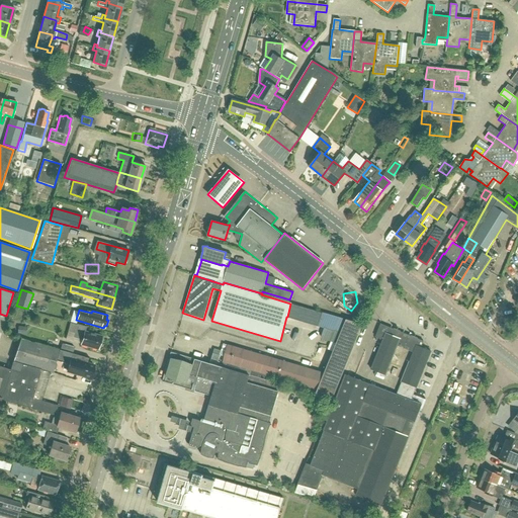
[(320,326),(326,328),(339,331),(341,332),(345,319),(324,313),(320,326)]
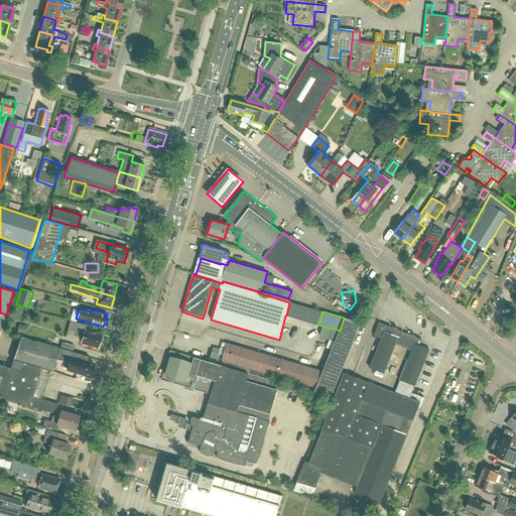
[(324,371),(316,388),(314,393),(331,398),(361,324),(345,318),(324,371)]
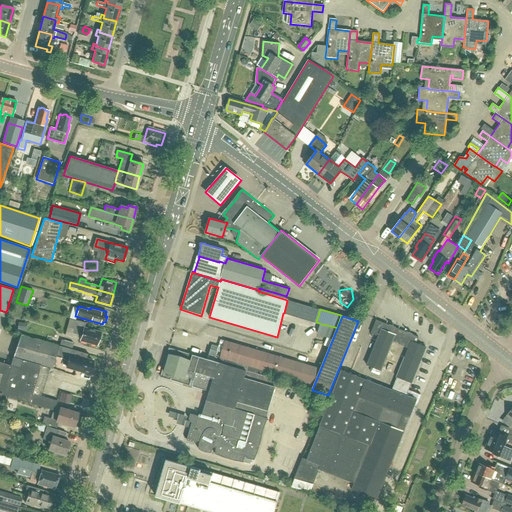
[(76,321),(69,319),(66,328),(73,330),(72,333),(81,335),(80,340),(96,345),(97,342),(98,343),(100,337),(99,336),(100,332),(84,327),(85,323),(76,320),(76,321)]
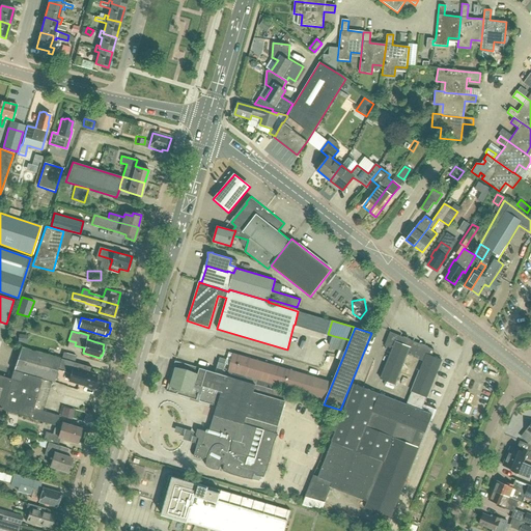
[(430,356),(432,348),(390,332),(385,344),(393,346),(381,379),(395,384),(408,353),(423,359),(412,390),(415,391),(410,406),(368,389),(358,385),(355,384),(333,441),(334,442),(319,477),(313,475),(302,505),(322,510),(331,487),(367,502),(364,508),(390,519),(431,414),(426,412),(420,410),(426,396),(426,397),(442,360),(430,356)]
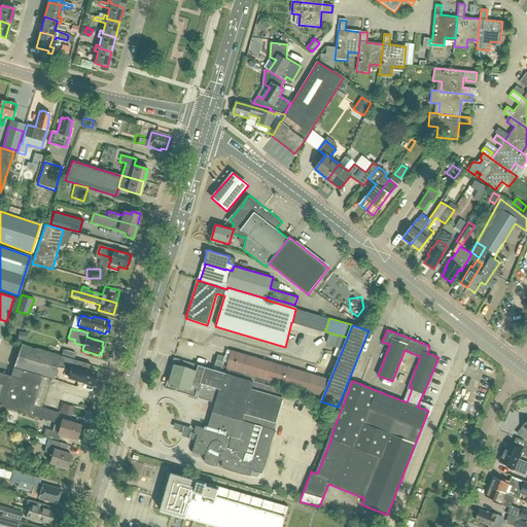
[(342,348),(345,337),(331,334),(328,344),(342,348)]
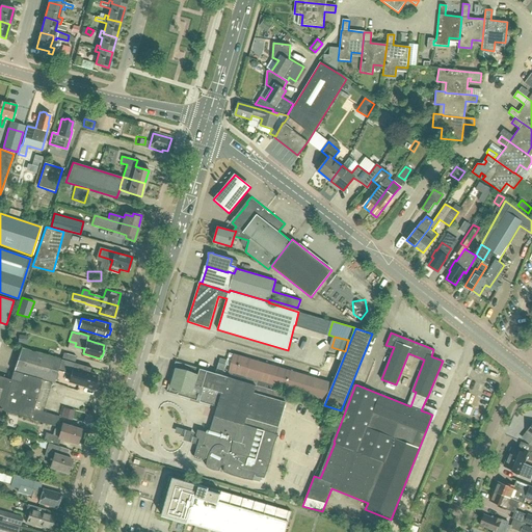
[(54,383),(58,370),(61,360),(21,347),(12,371),(51,382),(54,383)]
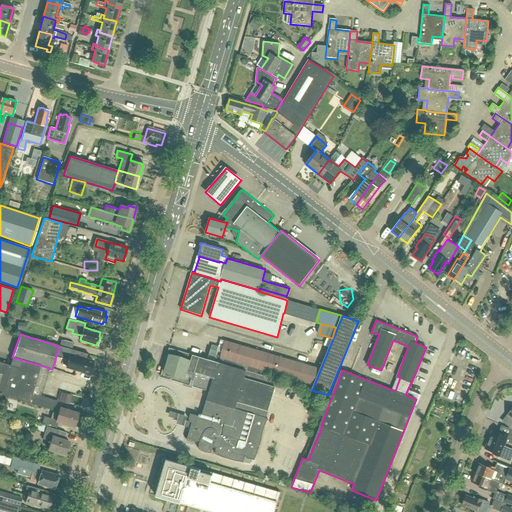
[(59,346),(71,350),(73,343),(60,340),(59,346)]
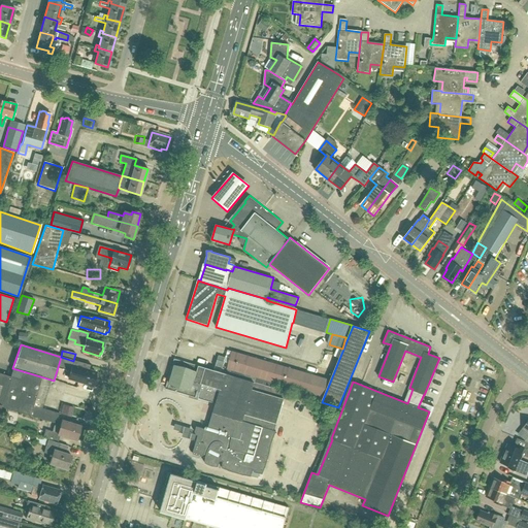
[(291,388),(324,397),(331,380),(296,370),(232,352),(227,369),(228,369),(227,374),(265,386),(266,381),(291,388)]
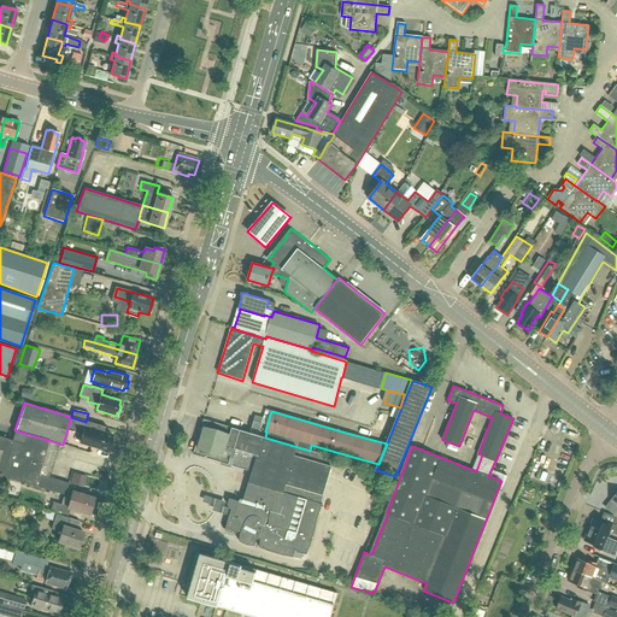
[(106,428),(86,422),(71,417),(68,429),(82,434),(80,442),(92,446),(107,451),(112,436),(104,434),(106,428)]
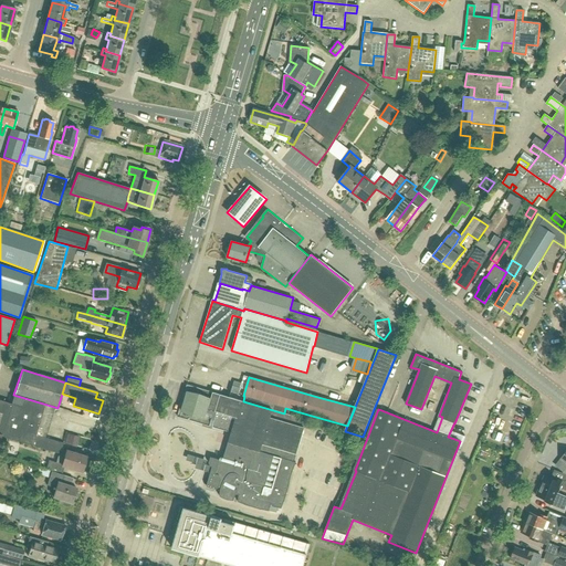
[(228,443),(227,448),(294,468),(295,463),(293,462),(306,420),(284,413),(243,401),(190,386),(188,392),(186,391),(179,417),(232,433),(229,443),(228,443)]
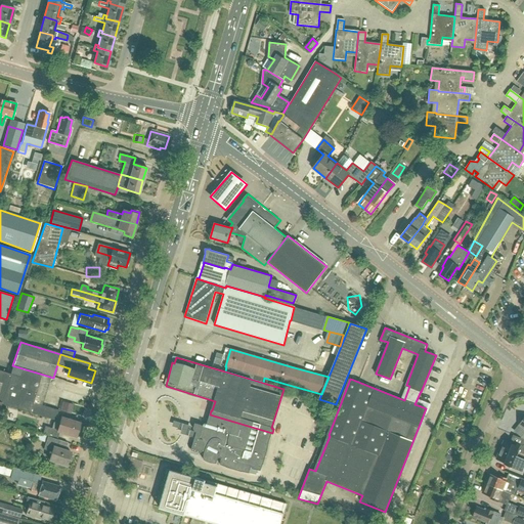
[(42,405),(50,377),(12,365),(10,374),(0,404),(30,412),(49,419),(52,408),(42,405)]
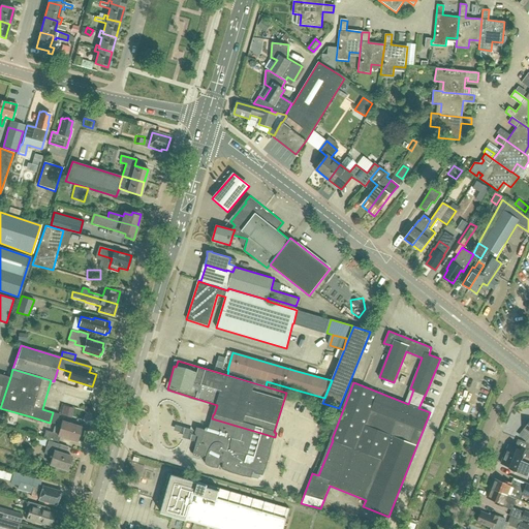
[(0,408),(10,377),(0,374),(0,408)]
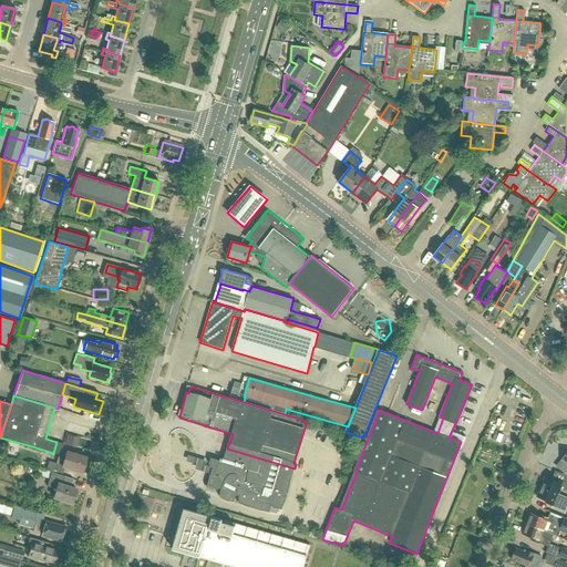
[(57,442),(53,453),(59,455),(62,444),(57,442)]
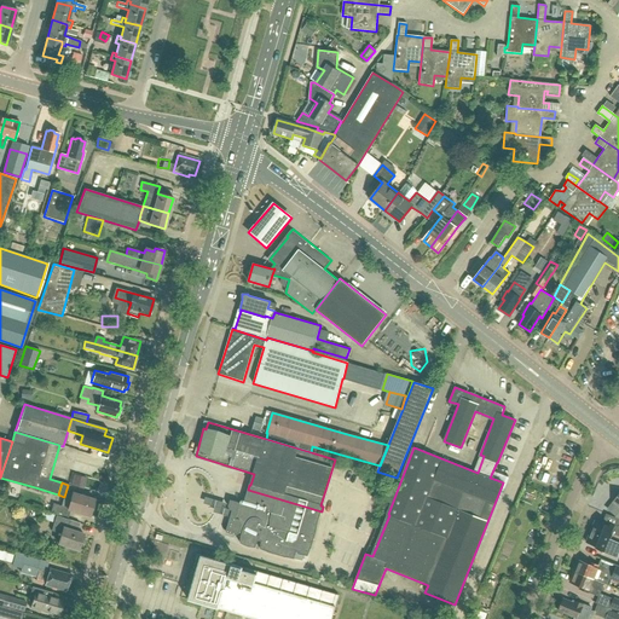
[(318,521),(322,512),(248,490),(244,501),(241,501),(239,503),(230,501),(229,507),(231,508),(230,510),(232,510),(225,532),(236,536),(239,533),(242,533),(241,538),(241,542),(239,543),(242,544),(246,545),(248,547),(252,548),(255,548),(259,541),(261,542),(260,545),(260,549),(267,551),(267,553),(285,557),(294,559),(296,553),(299,553),(299,555),(307,556),(311,549),(316,531),(318,521)]
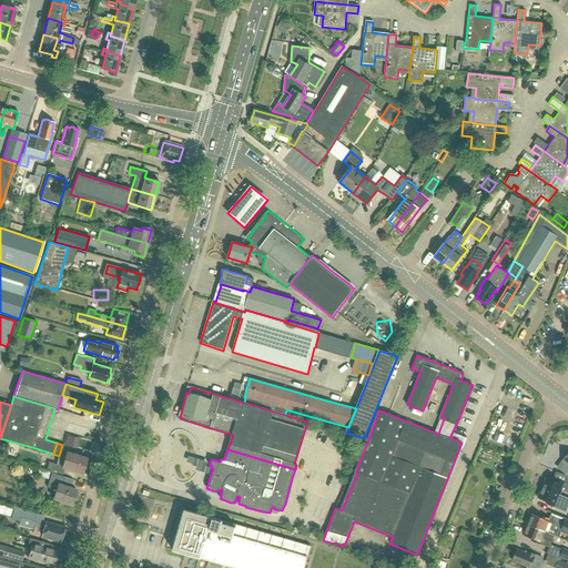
[(81,474),(85,458),(66,453),(61,467),(48,463),(46,470),(61,475),(63,468),(81,474)]
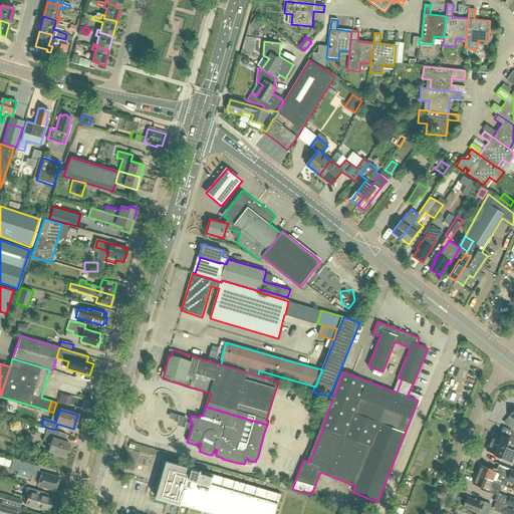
[(33,426),(29,425),(26,424),(24,428),(43,434),(45,428),(34,425),(33,426)]
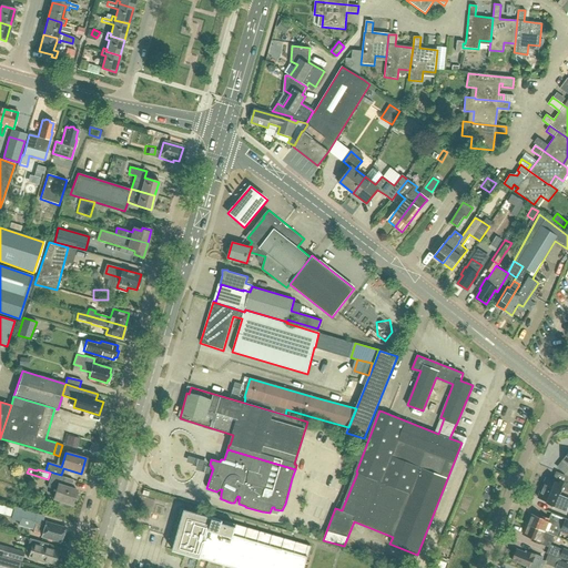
[(71,506),(77,490),(62,485),(64,478),(51,474),(47,487),(56,490),(53,499),(71,506)]
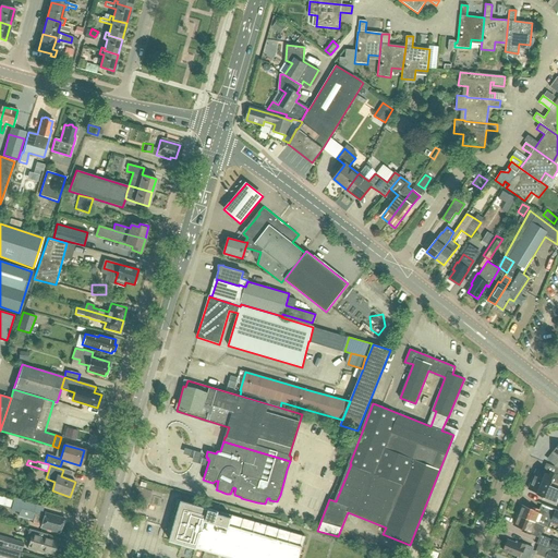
[(557,472),(557,475),(554,474),(555,473),(547,471),(546,473),(536,469),(532,478),(549,485),(552,480),(557,482),(557,472)]
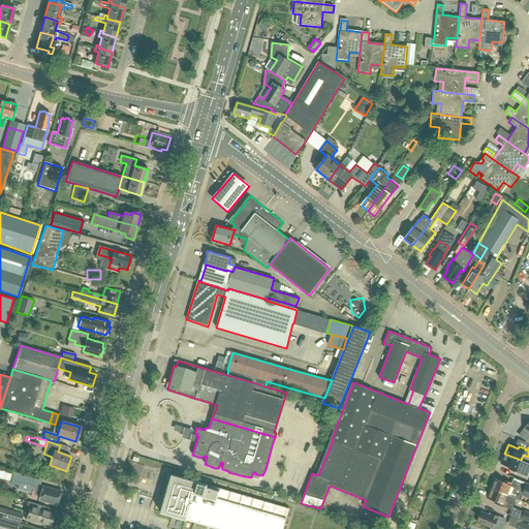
[(528,471),(528,463),(521,460),(504,454),(501,463),(510,467),(509,469),(527,476),(528,471)]
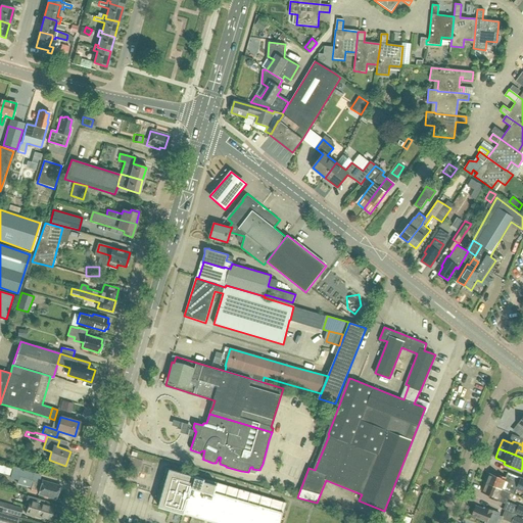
[(17,484),(31,487),(33,480),(35,474),(12,468),(9,478),(18,480),(17,484)]
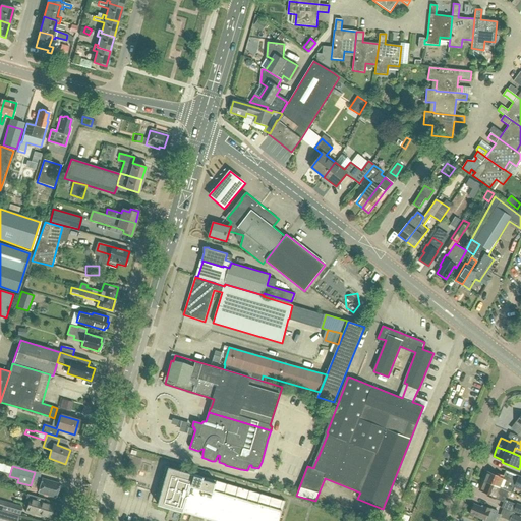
[(214,520),(278,520),(284,502),(170,468),(159,505),(214,520)]
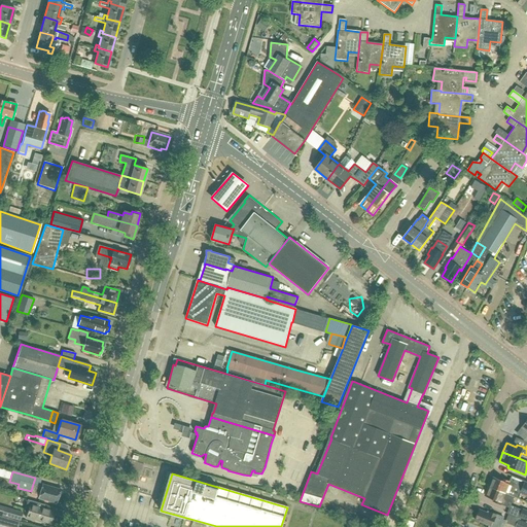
[(489,486),(504,493),(521,499),(523,494),(521,493),(523,487),(510,482),(503,479),(502,481),(493,477),(489,486)]
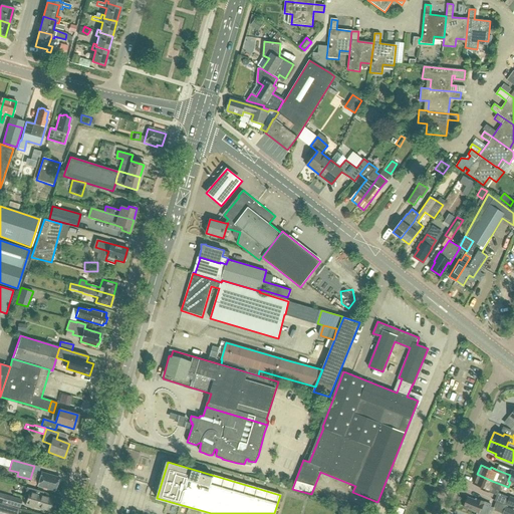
[(58,477),(41,472),(40,475),(32,472),(30,479),(30,480),(37,483),(37,485),(54,491),(56,483),(57,484),(59,479),(57,479),(58,477)]
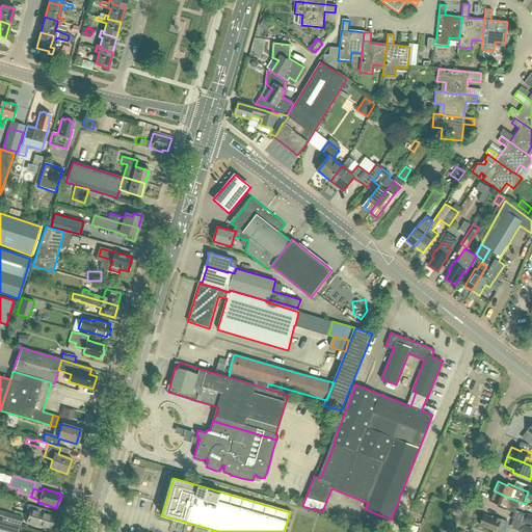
[(507,503),(509,498),(494,490),(489,501),(500,504),(499,506),(505,509),(505,508),(512,511),(514,505),(507,503)]
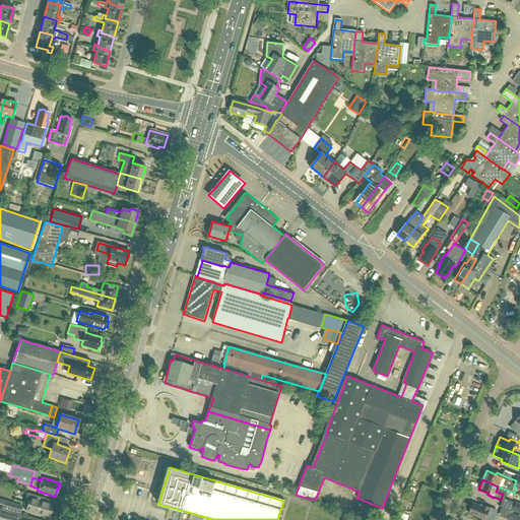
[(52,510),(53,505),(42,501),(43,498),(30,495),(27,494),(23,504),(27,505),(25,510),(33,513),(34,511),(36,512),(38,513),(37,514),(42,515),(42,514),(50,516),(50,515),(52,514),(52,511),(52,510)]
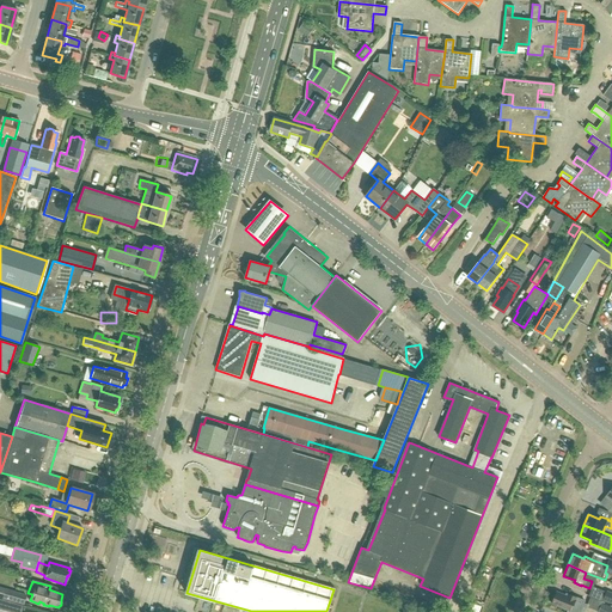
[(25,606),(29,597),(14,592),(4,588),(1,599),(12,601),(11,603),(25,606)]
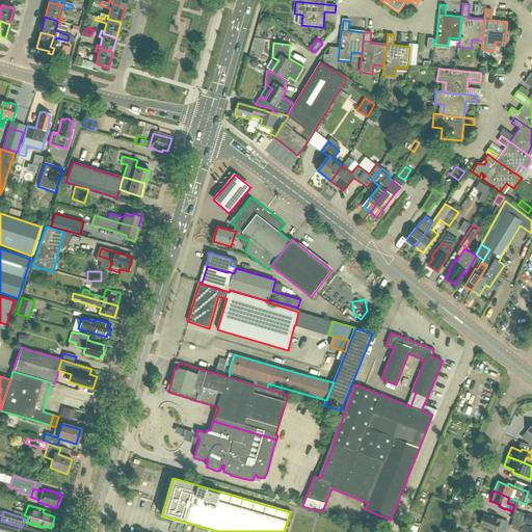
[(494,519),(484,514),(480,525),(496,531),(495,531),(505,531),(507,529),(505,528),(507,523),(501,520),(495,516),(494,519)]
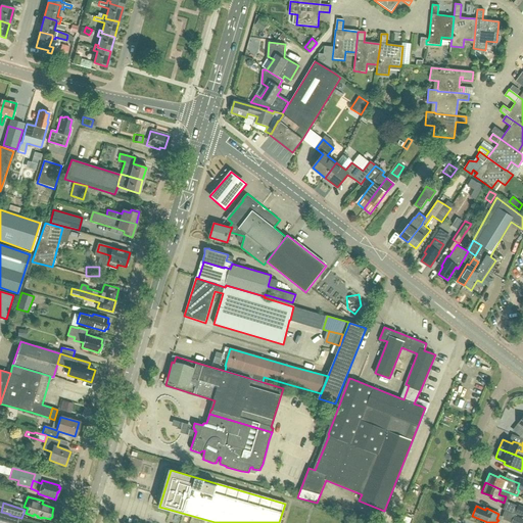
[(0,520),(7,522),(19,522),(21,518),(0,512),(0,520)]
